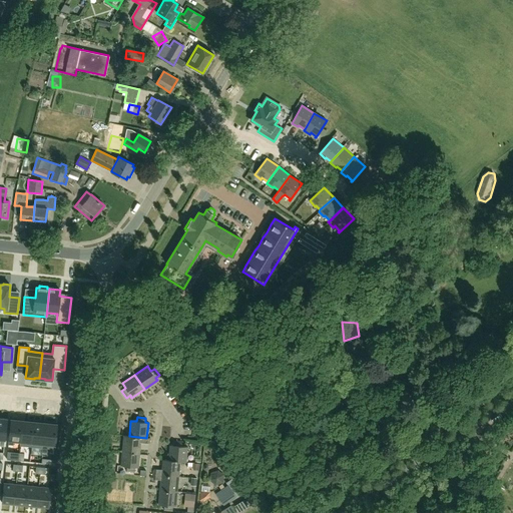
[(11,420),(8,444),(13,445),(13,443),(20,443),(20,446),(23,421),(11,420)]
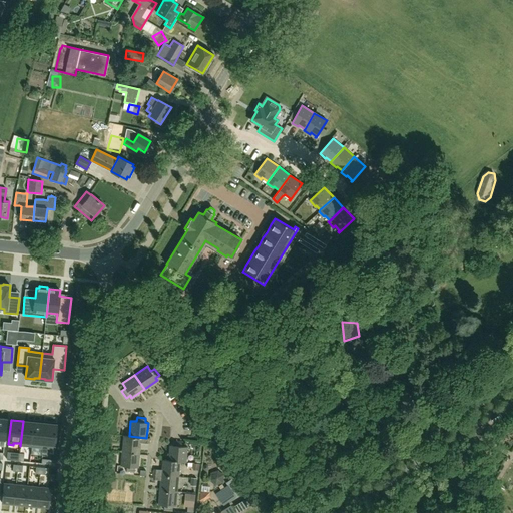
[(23,421),(20,446),(31,447),(34,422),(23,421)]
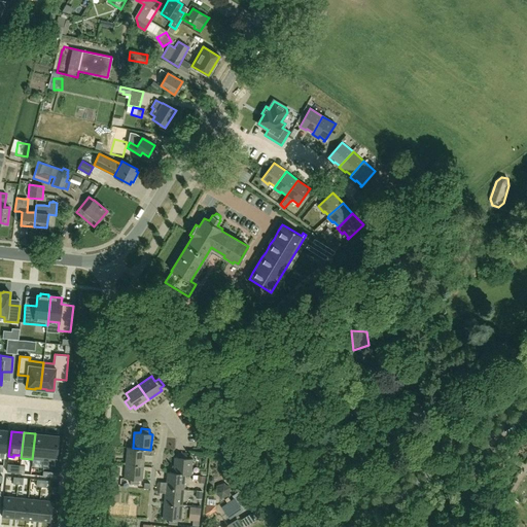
[(35,433),(32,459),(43,460),(43,464),(46,434),(35,433)]
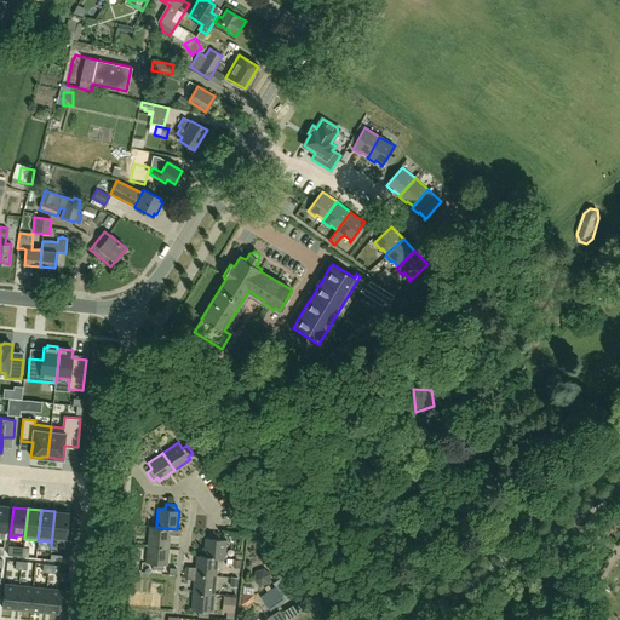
[(55,511),(51,546),(57,546),(57,541),(65,543),(69,514),(55,511)]
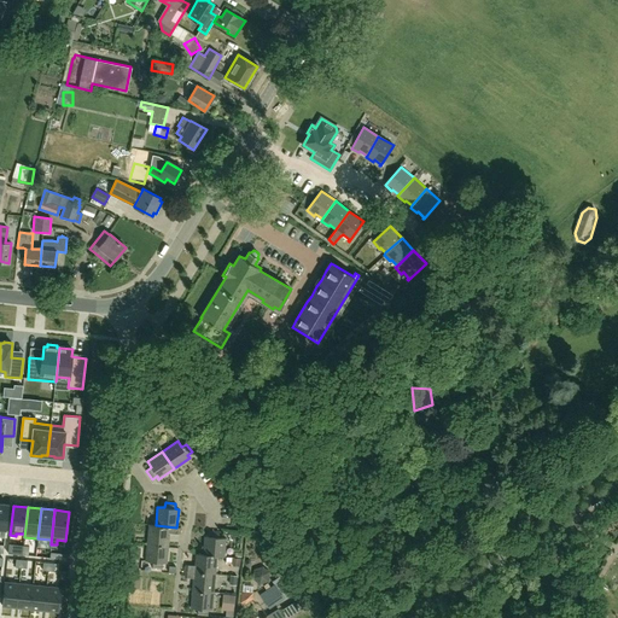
[(180,528),(176,528),(156,525),(149,524),(147,542),(168,544),(169,534),(180,534),(180,528)]
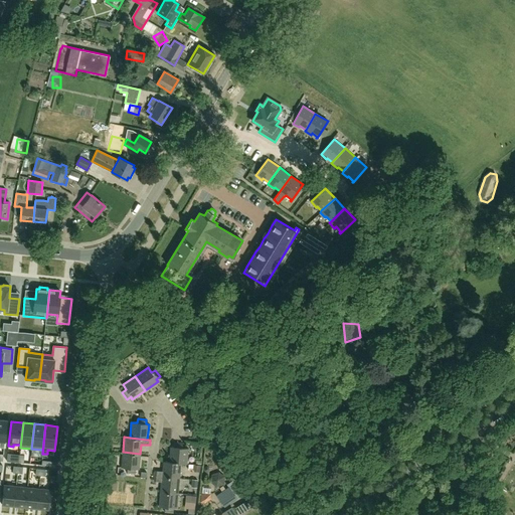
[(170,447),(169,462),(186,464),(188,449),(182,448),(182,444),(174,443),(173,447),(170,447)]
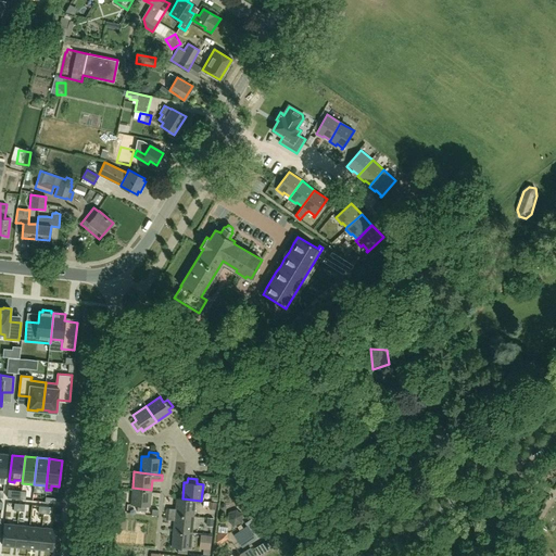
[(150,506),(151,490),(133,488),(130,505),(137,505),(137,510),(146,512),(147,506),(150,506)]
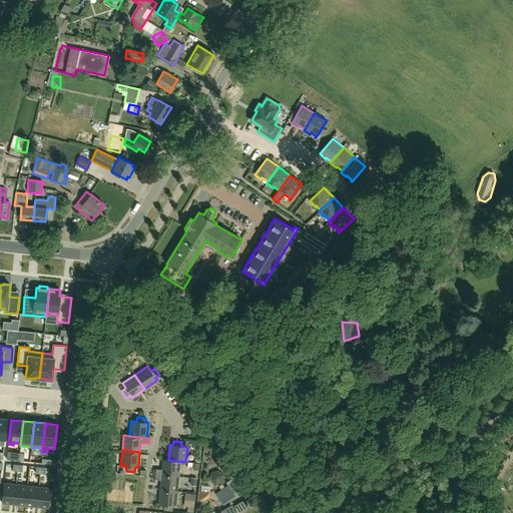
[(7,452),(7,459),(18,461),(19,454),(19,453),(7,452)]
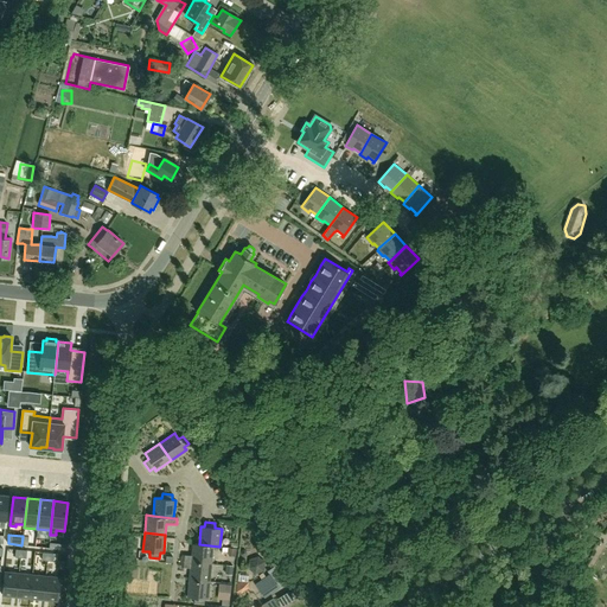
[(211,564),(212,550),(212,547),(219,547),(199,544),(192,544),(191,556),(181,555),(181,561),(211,564)]
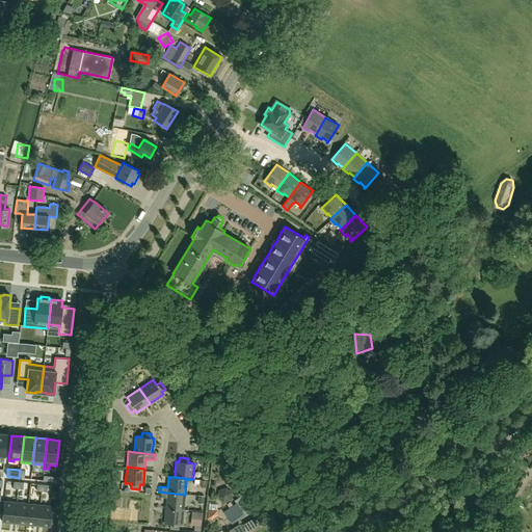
[(198,494),(209,496),(212,486),(201,483),(198,494)]
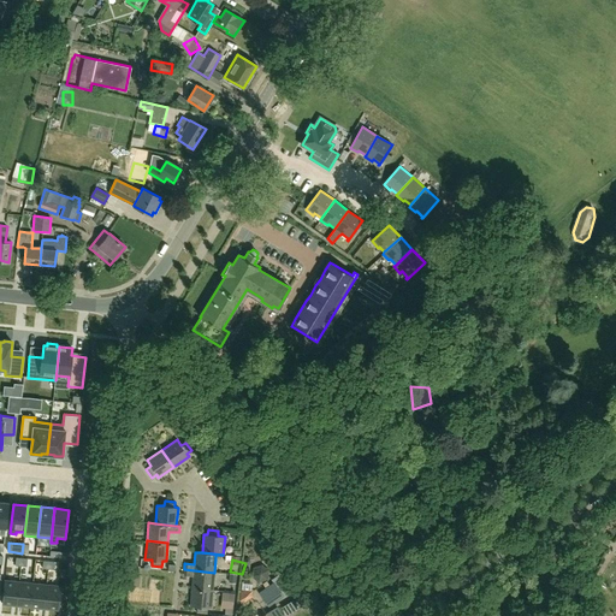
[(212,593),(214,573),(184,569),(184,576),(193,576),(191,592),(212,593)]
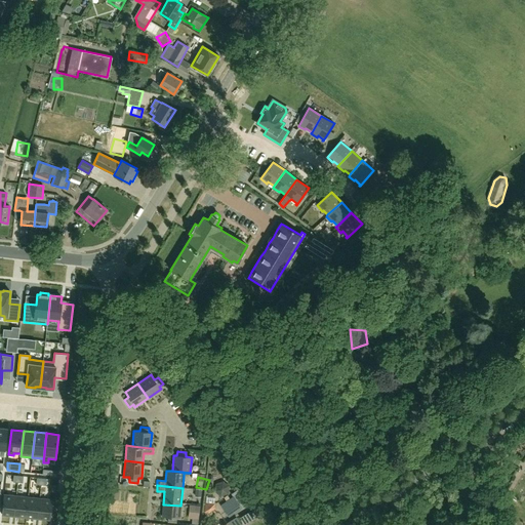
[(4,494),(2,515),(14,516),(16,495),(4,494)]
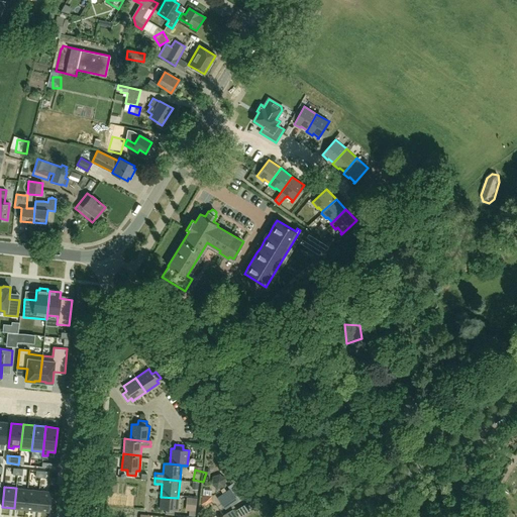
[(16,488),(14,508),(25,510),(27,489),(16,488)]
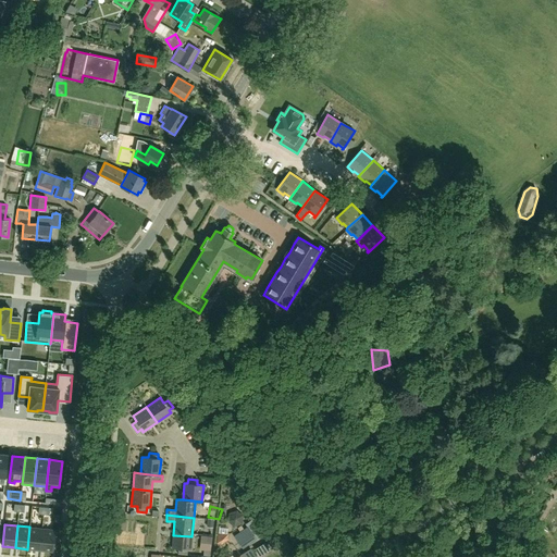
[(29,527),(27,549),(40,551),(42,529),(29,527)]
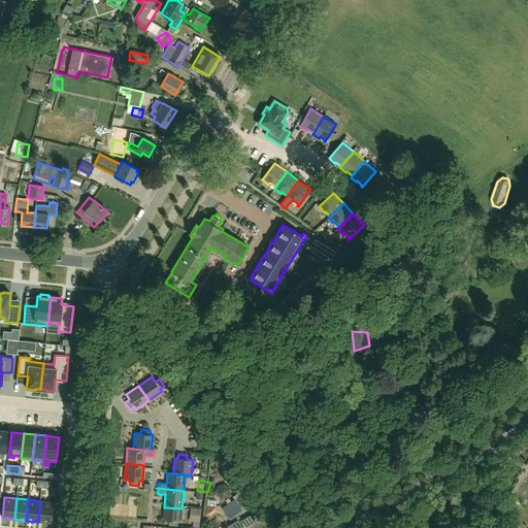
[(234,499),(222,508),(230,520),(242,512),(242,510),(246,507),(241,499),(236,502),(234,499)]
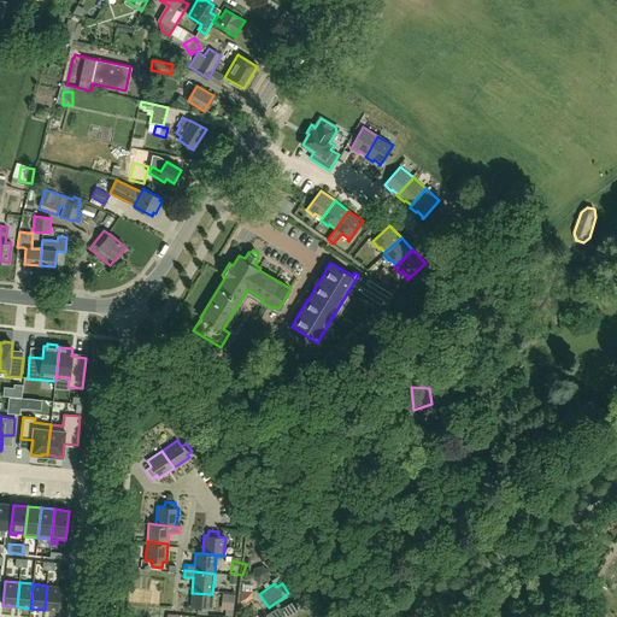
[(47,586),(45,610),(58,611),(62,587),(47,586)]
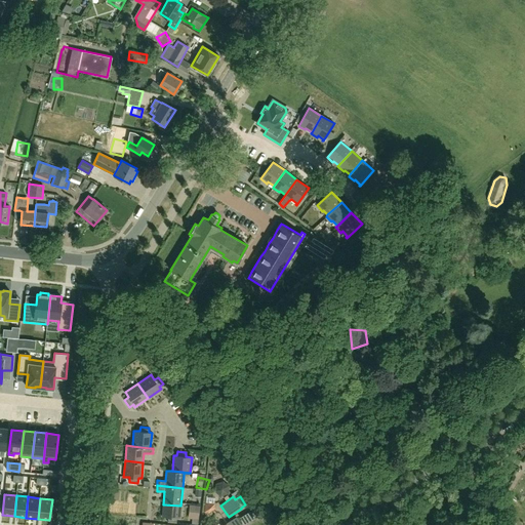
[(179,519),(180,506),(163,505),(162,517),(168,518),(167,522),(175,523),(176,519),(179,519)]
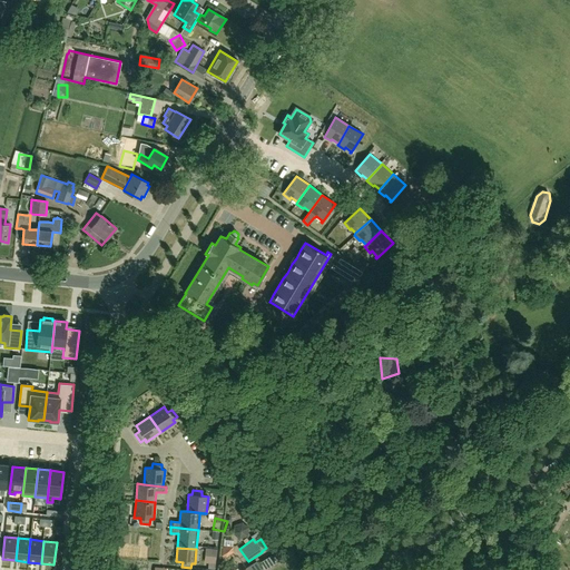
[(238,562),(241,554),(212,549),(209,562),(217,563),(216,569),(219,569),(223,560),(238,562)]
